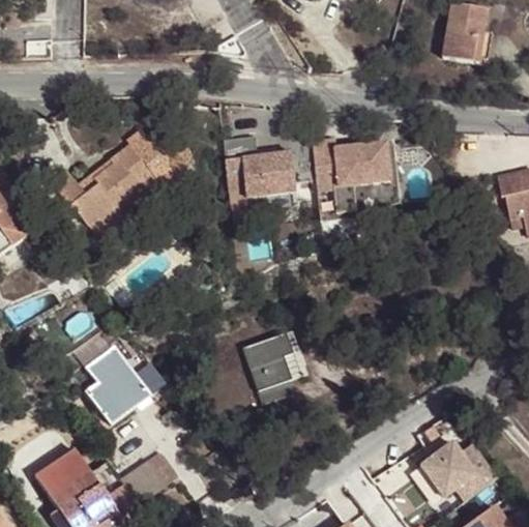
[(487,10),(450,4),(442,56),(472,60),(477,31),(483,32),(487,10)]
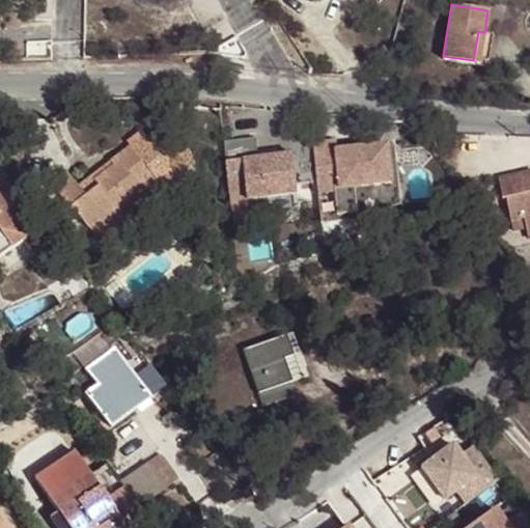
[(479,61),(484,32),(478,31),(473,60),(479,61)]
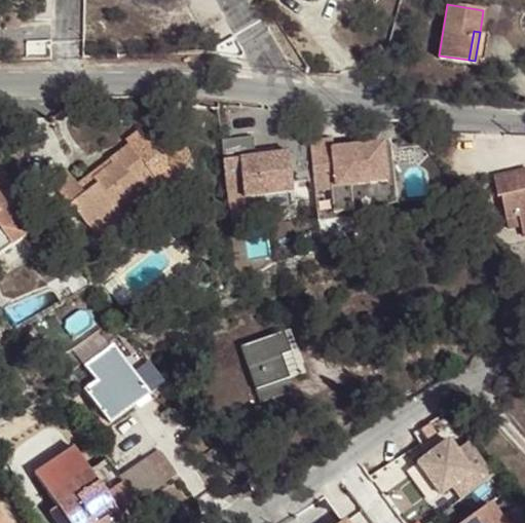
[(187,137),(163,138),(155,128),(146,136),(140,128),(125,139),(128,143),(153,175),(157,180),(163,188),(186,187),(184,166),(189,166),(187,137)]
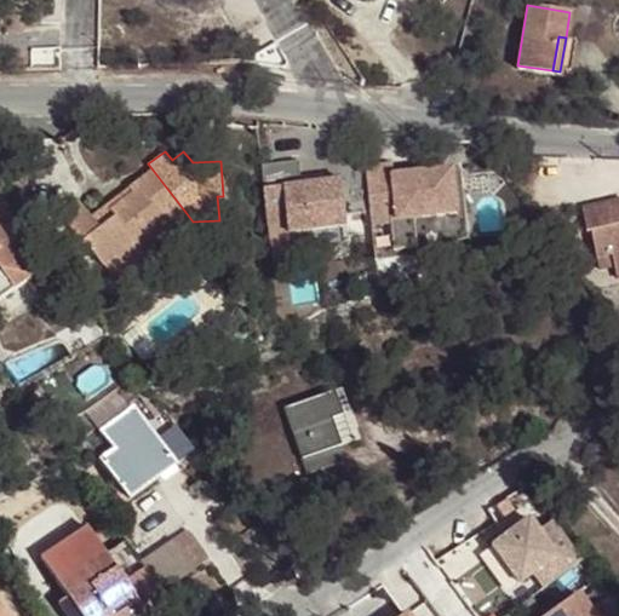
[(298,157),(261,162),(267,222),(286,220),(287,230),(347,224),(340,178),(301,182),(298,157)]
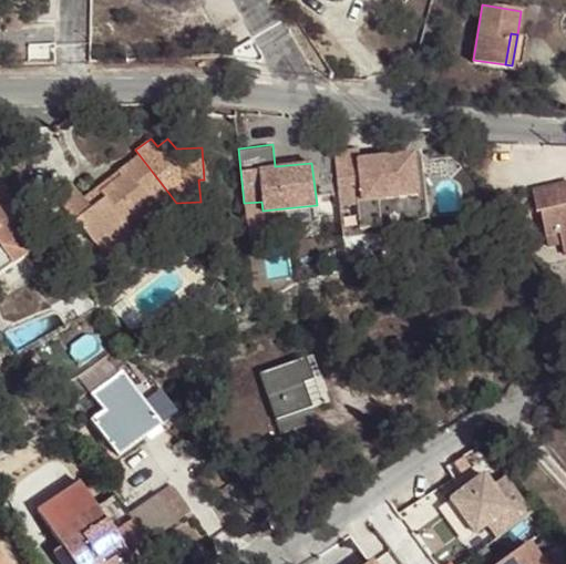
[(358,147),(333,151),(339,204),(356,203),(359,227),(381,225),(378,197),(418,194),(412,152),(391,155),(359,159),(358,153),(358,147)]
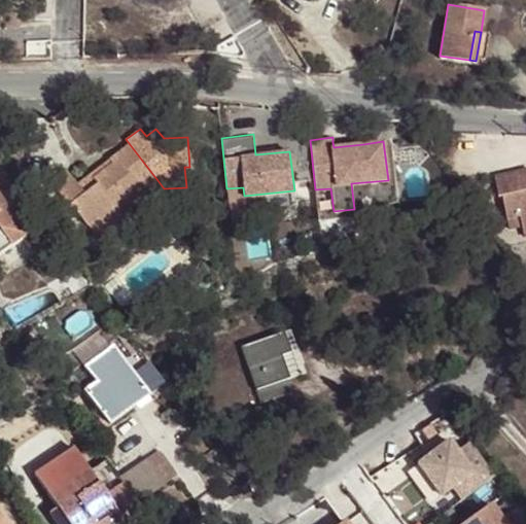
[(362,139),(332,142),(334,147),(363,144),(362,139)]
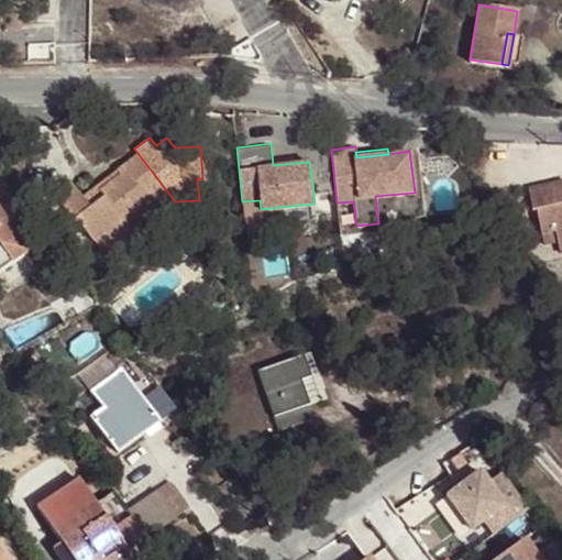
[(164,187),(138,153),(116,169),(119,174),(100,189),(96,185),(83,195),(70,180),(54,193),(75,220),(77,219),(94,241),(122,219),(127,224),(153,205),(149,199),(164,187)]
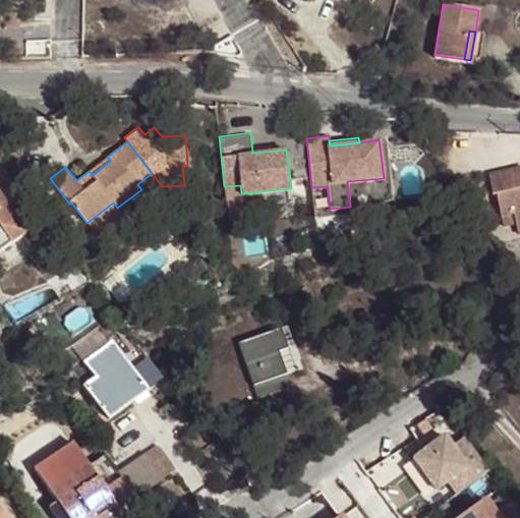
[(110,161),(107,157),(89,171),(93,175),(110,161)]
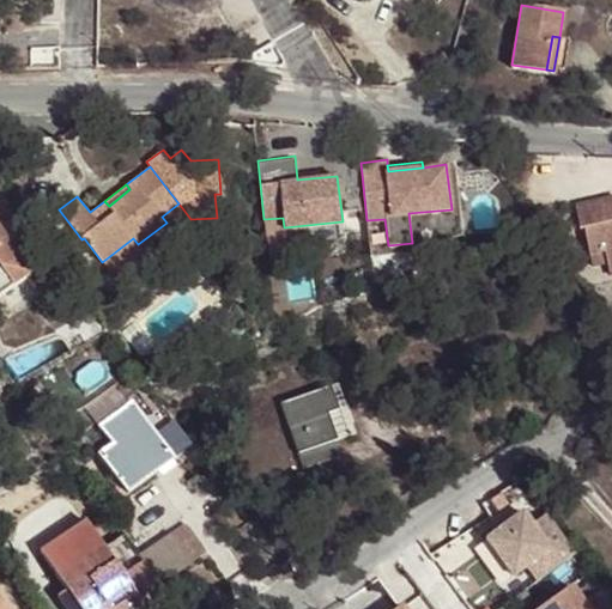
[(611,196),(575,205),(580,226),(583,226),(589,251),(604,249),(609,273),(611,272),(611,196)]
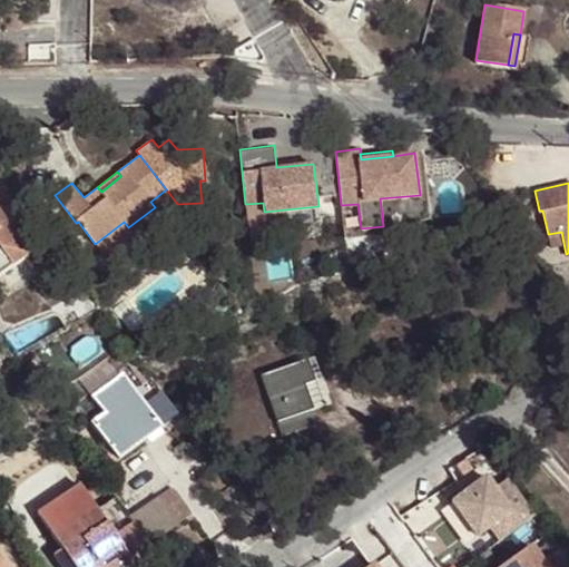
[(170,195),(166,189),(150,202),(155,207),(170,195)]
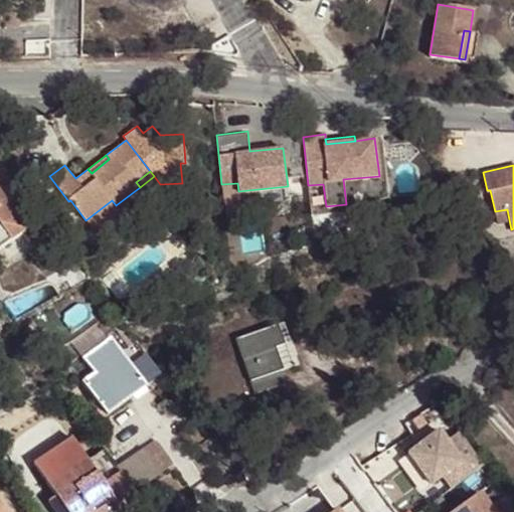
[(26,229),(0,190),(0,222),(11,239),(26,229)]
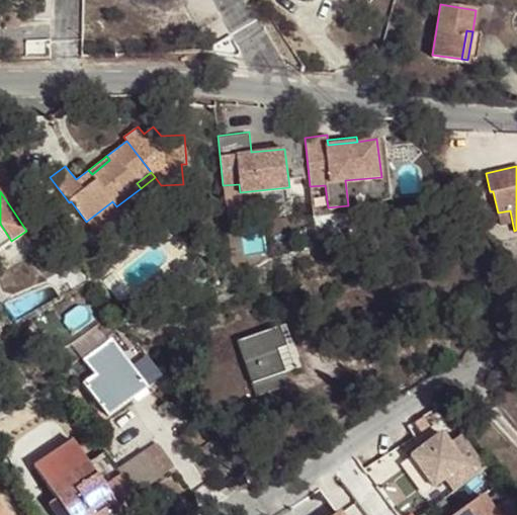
[(116,206),(112,201),(86,222),(93,232),(119,210),(116,206)]
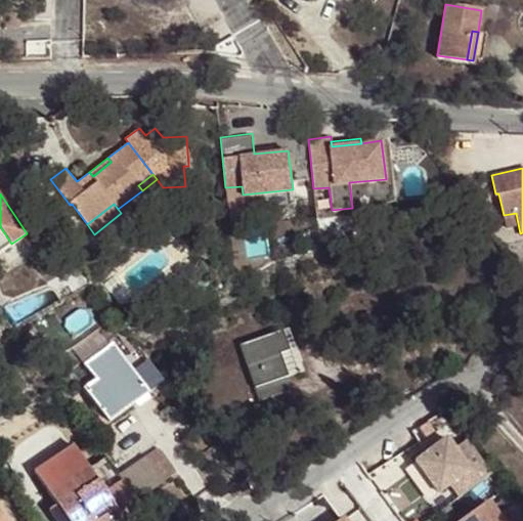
[(286,326),(240,343),(255,384),(282,374),(301,367),(286,326)]
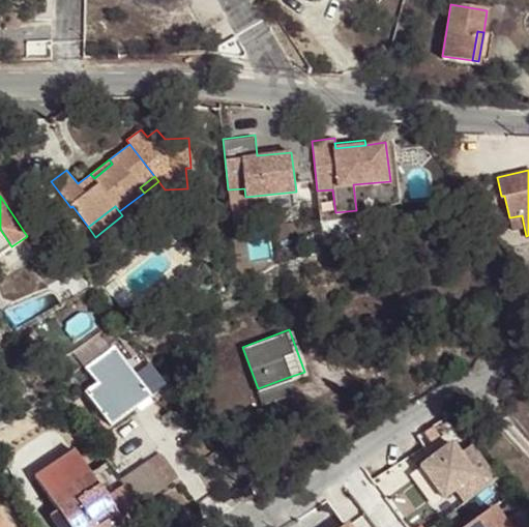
[(110,348),(97,331),(71,350),(84,367),(110,348)]
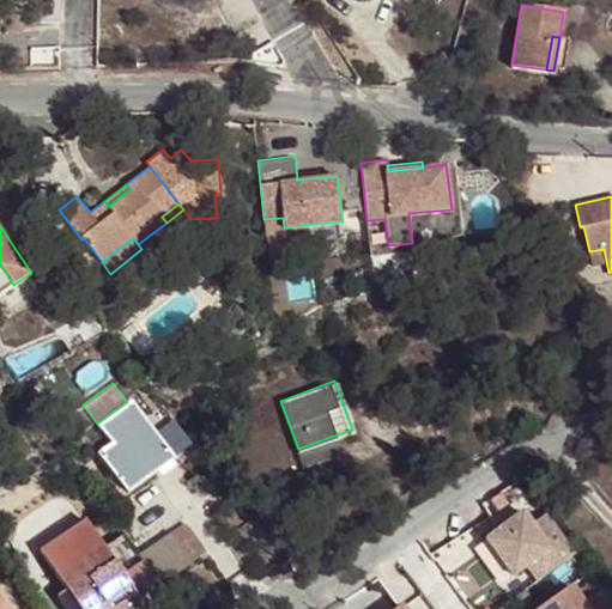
[(173,456),(131,399),(127,402),(97,424),(110,442),(97,451),(126,491),(173,456)]
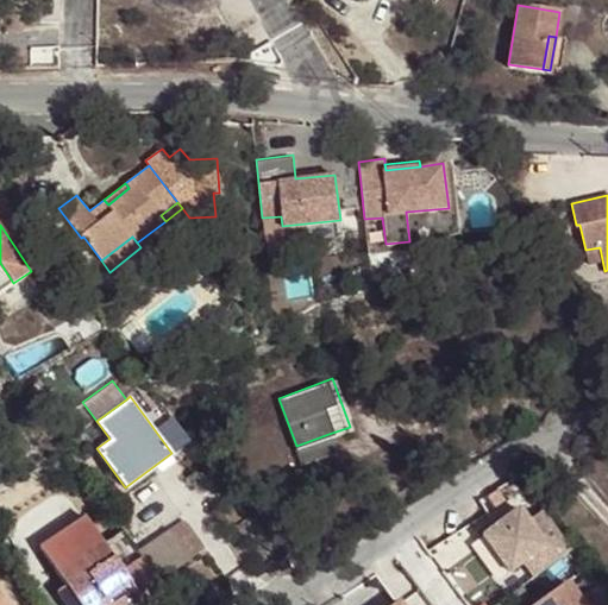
[(334,449),(328,434),(296,446),(301,461),(334,449)]
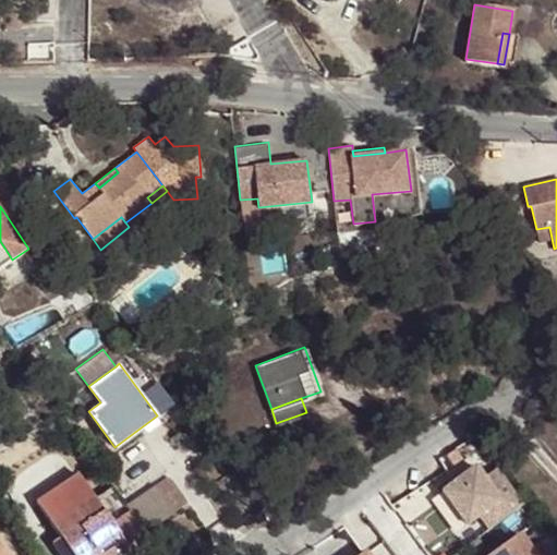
[(200,448),(193,441),(182,448),(188,457),(200,448)]
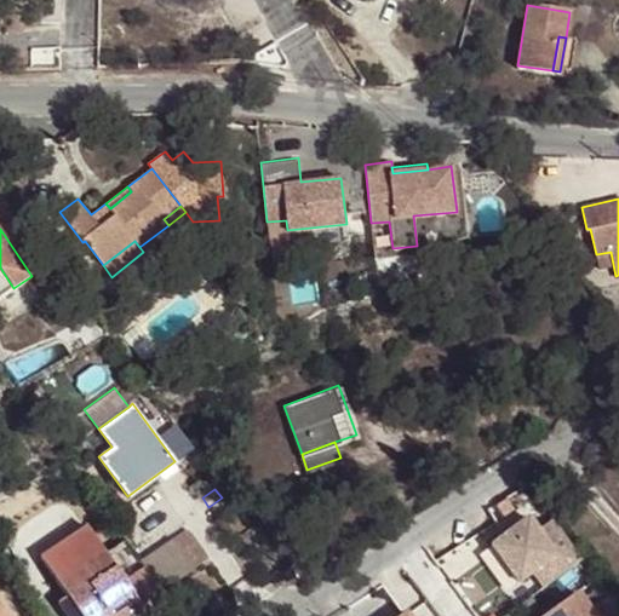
[(582,556),(551,514),(536,527),(526,514),(519,519),(523,527),(517,531),(511,525),(489,541),(517,579),(531,568),(543,583),(582,556)]
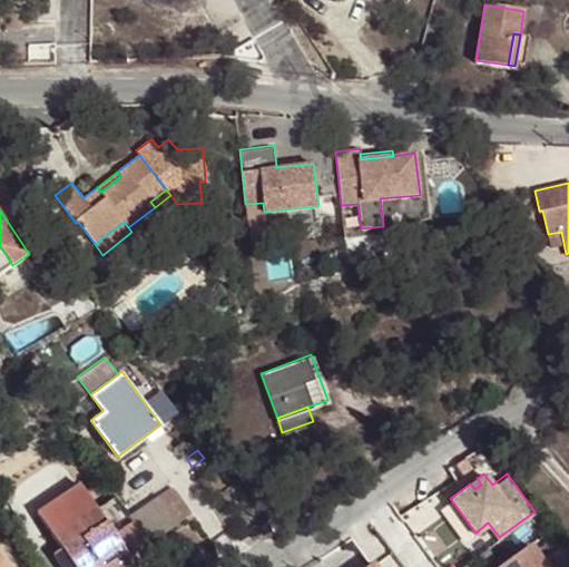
[(476,489),(481,485),(477,478),(470,484),(476,489)]
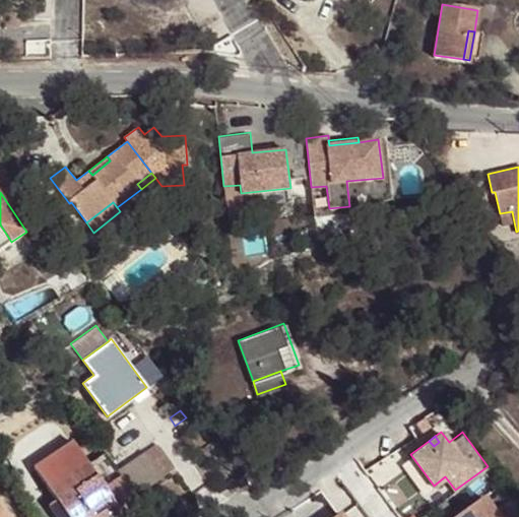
[(115,469),(103,452),(87,462),(72,440),(33,466),(55,500),(48,505),(56,516),(93,516),(114,504),(121,514),(137,503),(131,495),(115,469)]
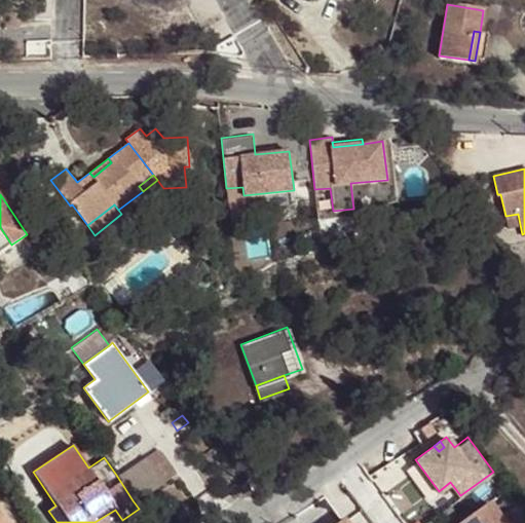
[(175,472),(158,447),(116,475),(133,500),(175,472)]
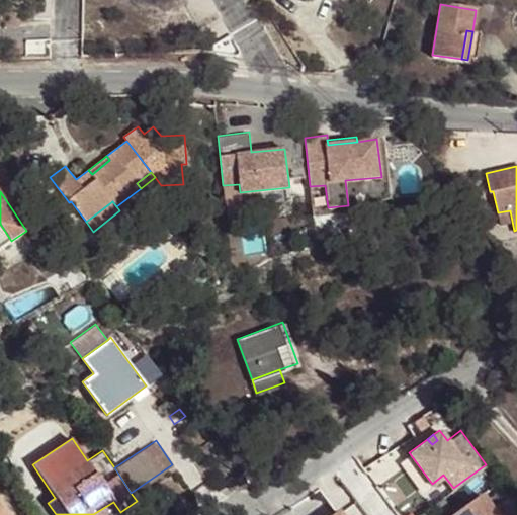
[(516,514),(516,507),(508,495),(492,507),(481,493),(449,514),(516,514)]
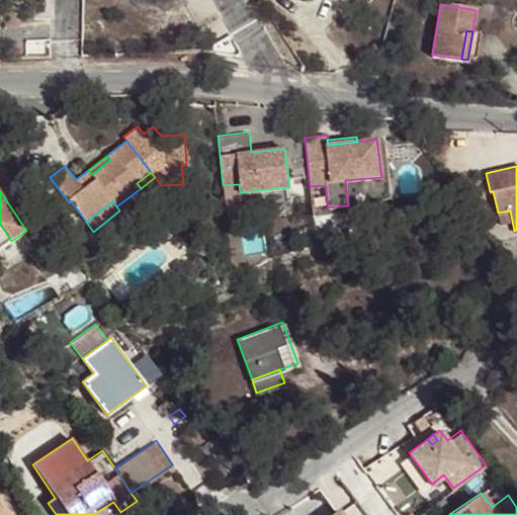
[(114,514),(120,512),(113,502),(93,514),(114,514)]
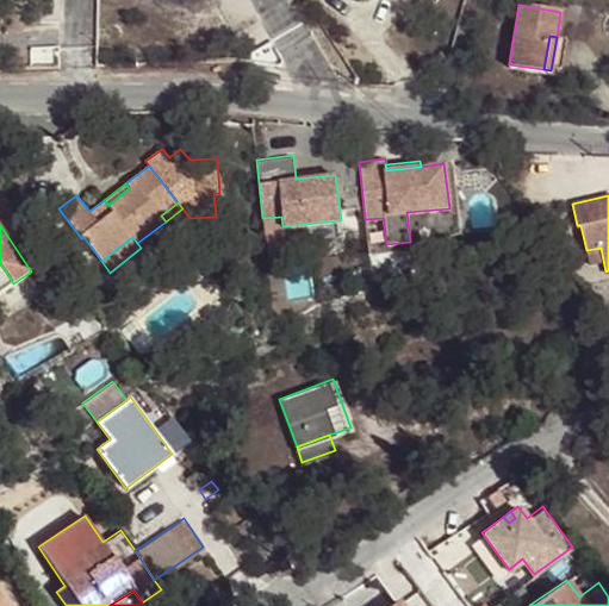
[(423,605),(416,593),(395,605),(423,605)]
